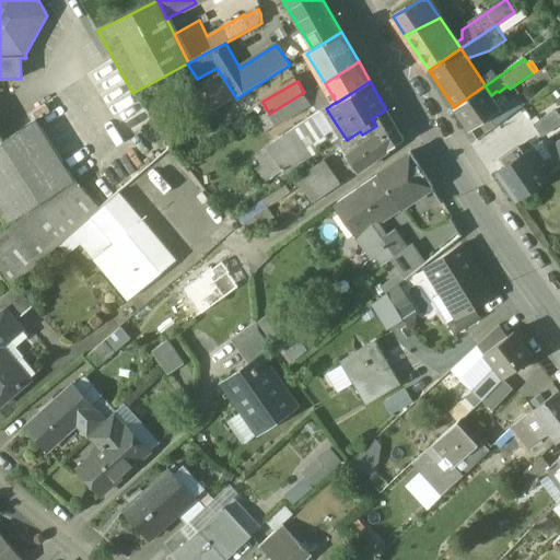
[(485,85),(454,107),(470,130),(490,117),(501,109),(501,108),(491,95),(485,85)]
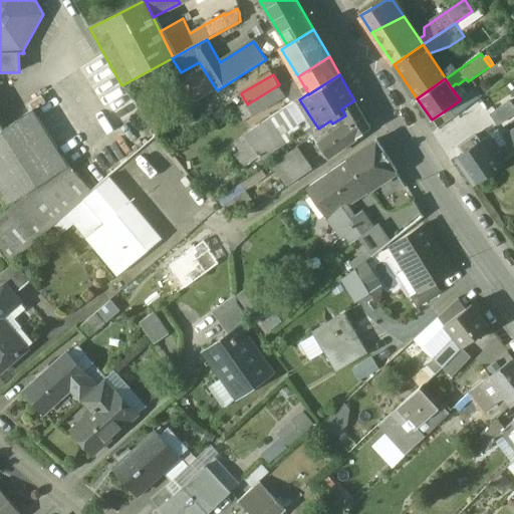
[(279,84),(247,104),(253,114),(286,95),(279,84)]
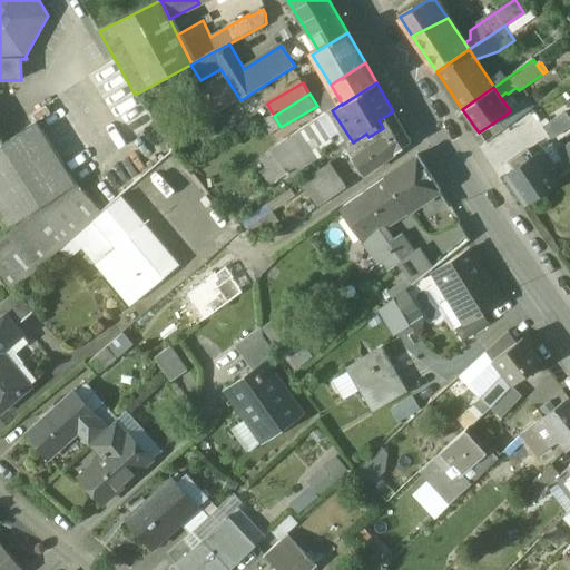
[(526,99),(510,110),(510,111),(499,119),(504,129),(536,107),(532,102),(529,105),(526,99)]
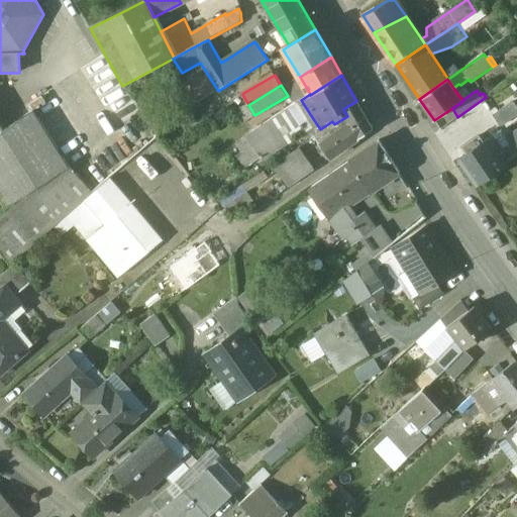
[(301,100),(292,106),(303,123),(312,117),(301,100)]
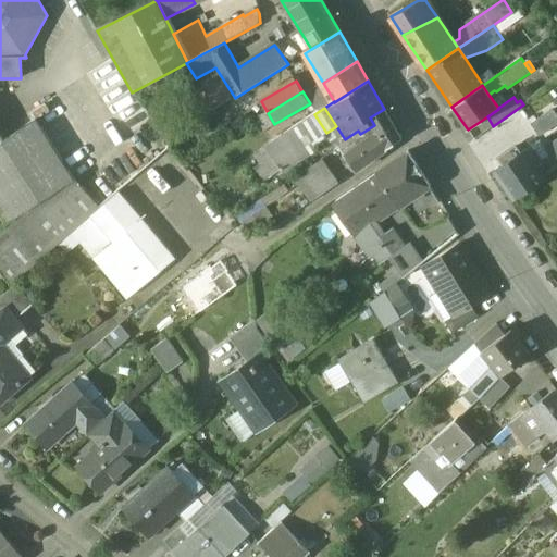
[(360,134),(339,148),(355,172),(401,138),(384,109),(370,118),(374,125),(360,134)]
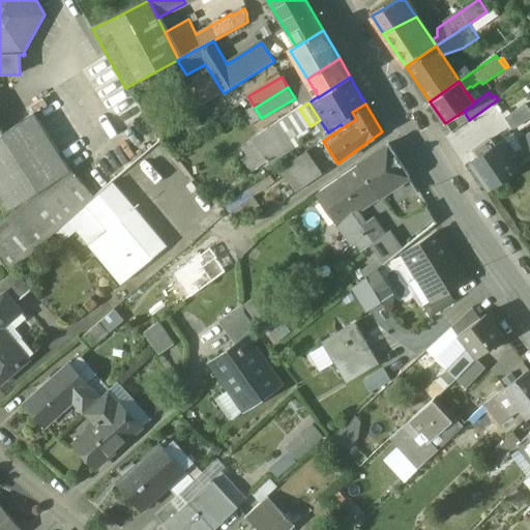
[(529,112),(525,106),(506,118),(514,129),(529,119),(529,112)]
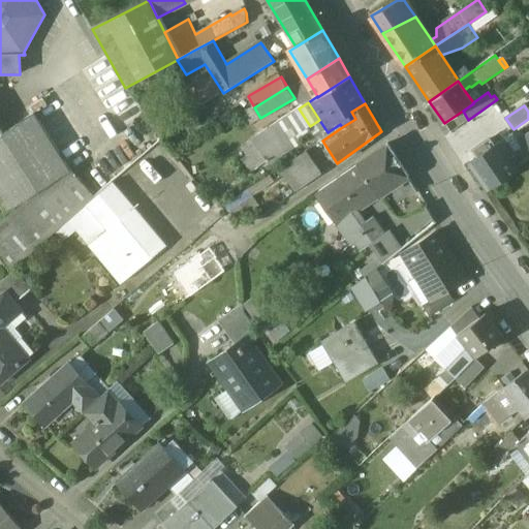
[(299,109),(252,139),(269,163),(303,143),(301,138),(312,130),(310,126),(299,109)]
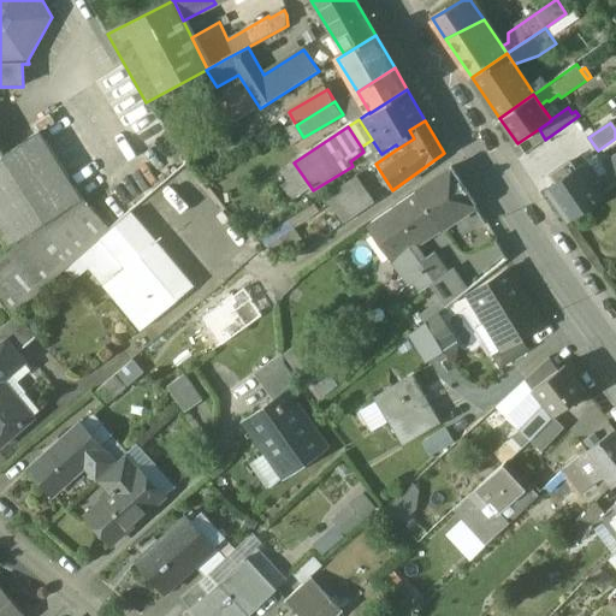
[(82,199),(40,131),(3,154),(4,155),(0,158),(0,235),(6,246),(11,252),(43,225),(73,261),(104,237),(111,230),(82,199)]
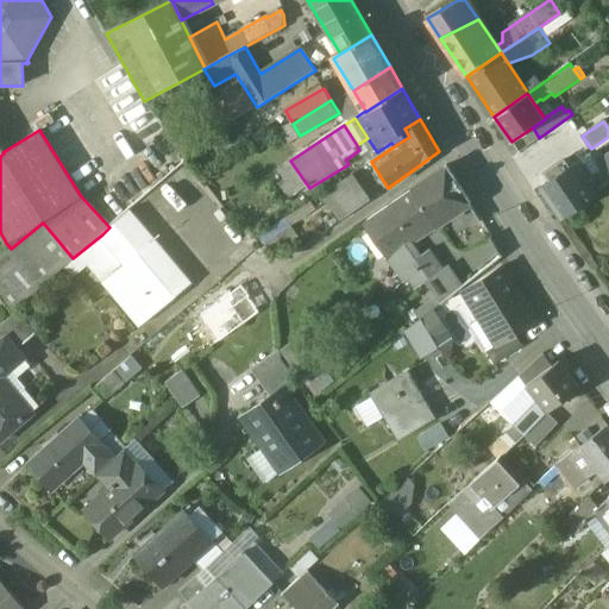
[(608,155),(597,164),(608,181),(608,155)]
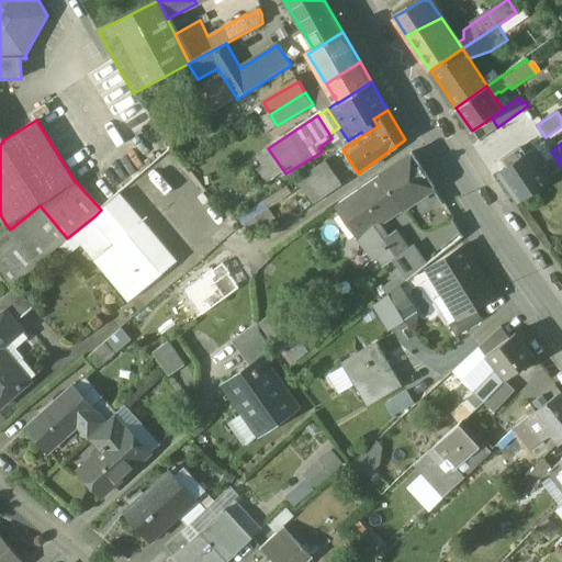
[(512,164),(499,171),(519,200),(549,179),(540,167),(547,161),(537,146),(525,154),(512,164)]
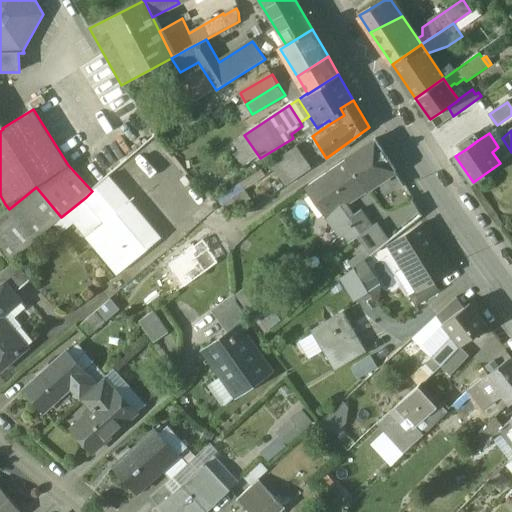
[(474,134),(462,143),(466,149),(478,140),(474,134)]
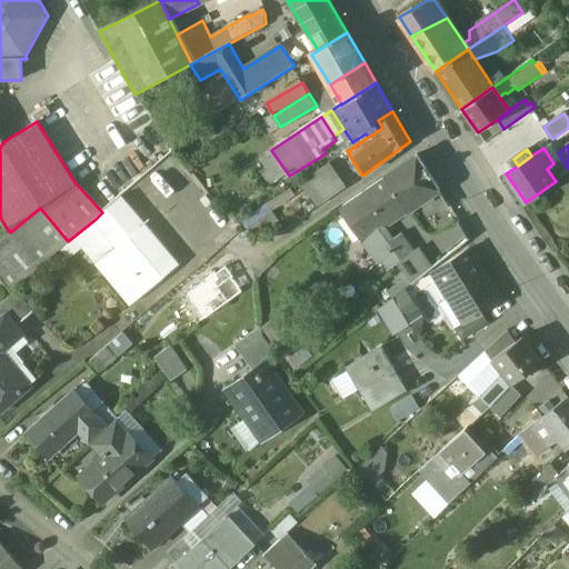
[(418,156),(352,201),(375,232),(408,210),(439,189),(418,156)]
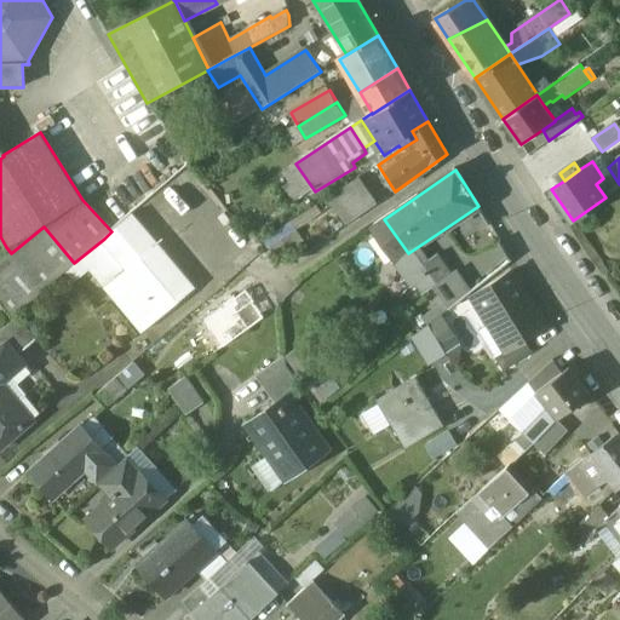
[(377,205),(360,179),(342,191),(345,197),(359,217),(377,205)]
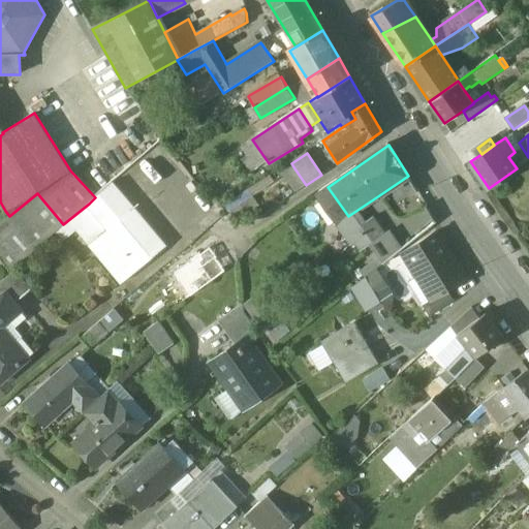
[(291,163),(282,169),(285,175),(294,168),(291,163)]
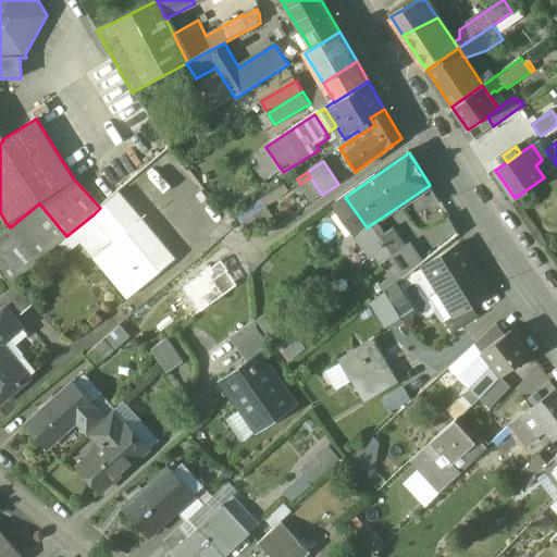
[(100,208),(94,214),(116,242),(141,219),(119,192),(100,208)]
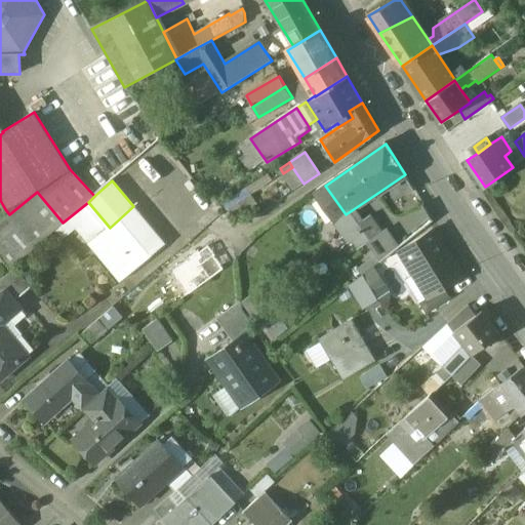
[(376,194),(346,214),(325,186),(318,191),(336,218),(332,221),(348,244),(352,241),(358,249),(370,241),(378,253),(390,246),(392,245),(370,215),(361,221),(353,210),(376,195),(376,194)]
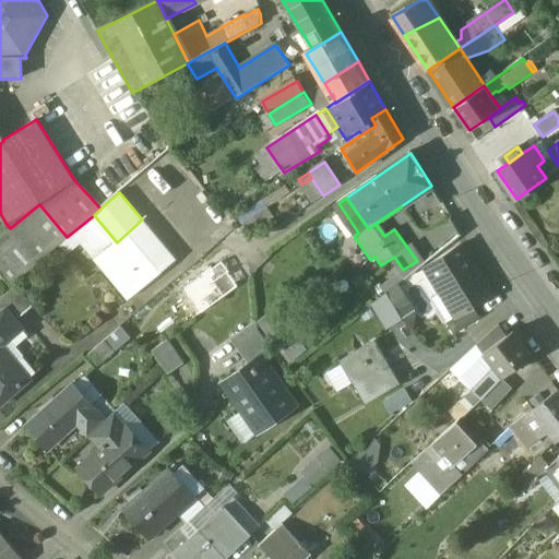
[(67,237),(39,204),(10,228),(6,223),(0,227),(0,269),(11,285),(67,237)]
